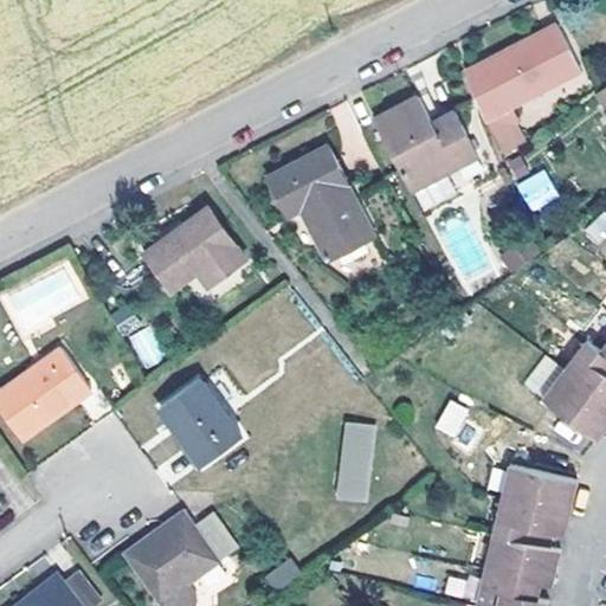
[(559,24),(483,64),(503,110),(508,109),(582,70),(559,24)]
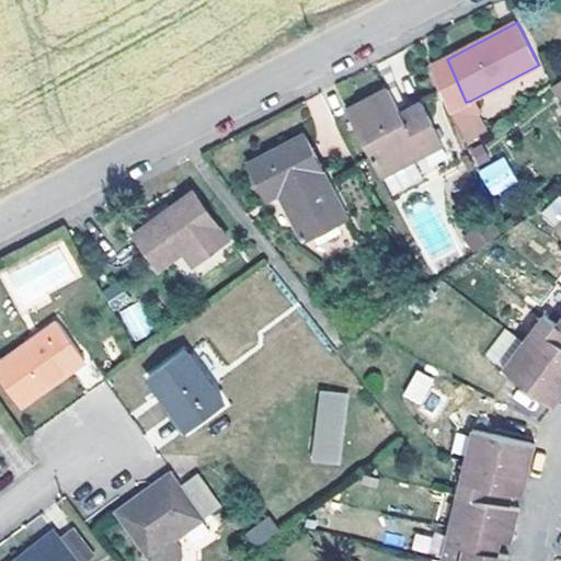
[(433,66),(451,111),(466,102),(447,59),(433,66)]
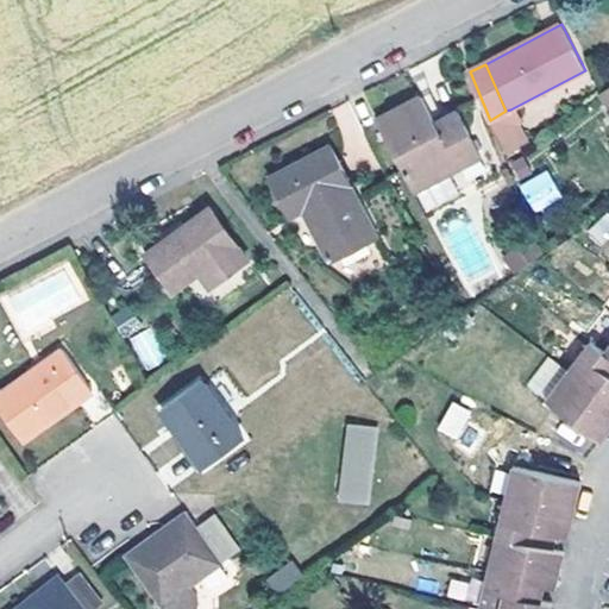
[(449,173),(482,155),(483,154),(460,111),(437,124),(424,96),(377,119),(414,190),(418,188),(449,173)]
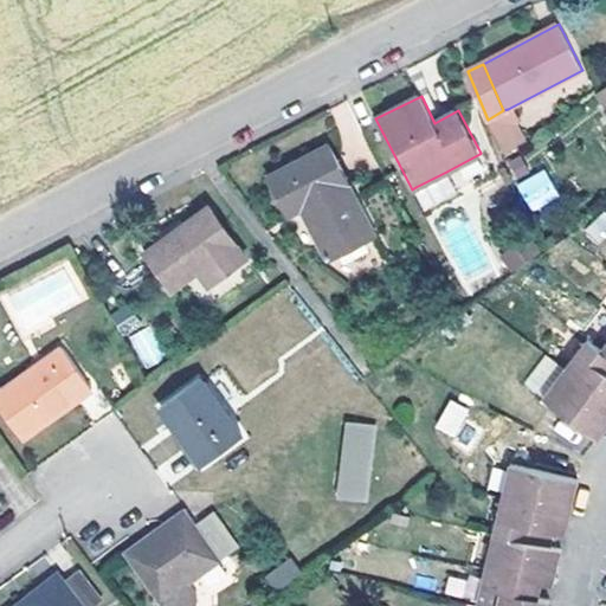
[(488,120),(500,147),(520,136),(508,109),(503,110),(488,120)]
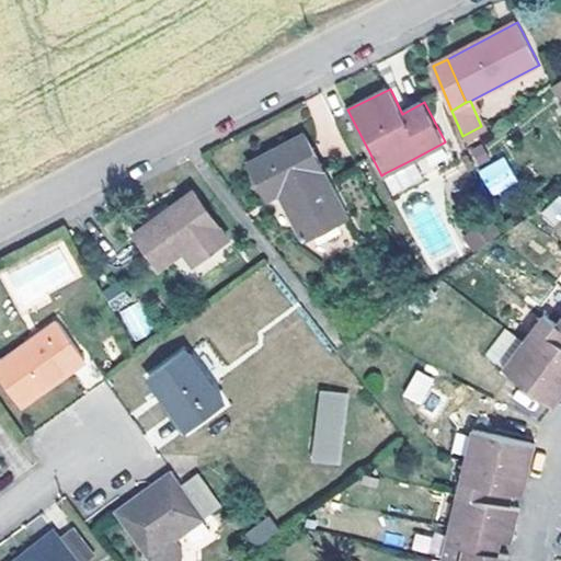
[(305,133),(250,161),(270,199),(279,194),(286,191),(293,204),(287,206),(306,240),(348,218),(305,133)]
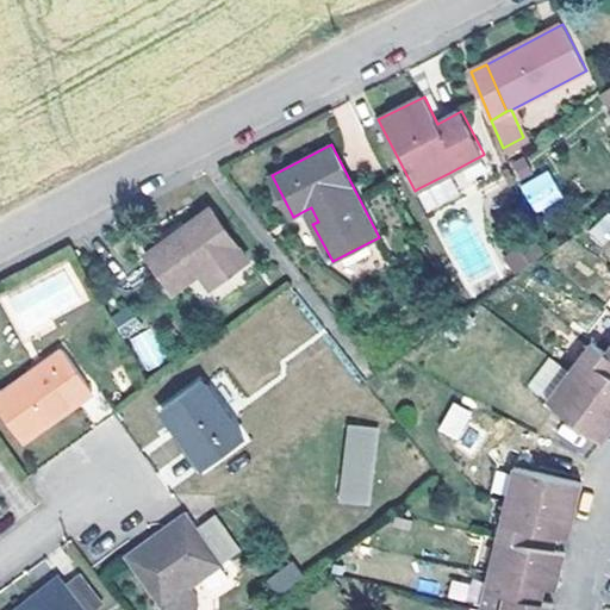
[(531,212),(562,199),(549,170),(520,182),(531,212)]
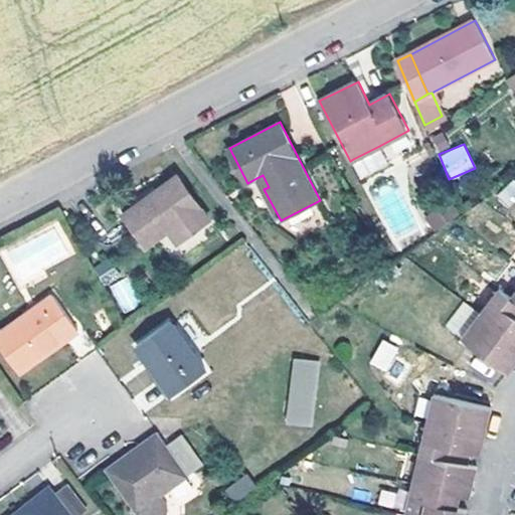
[(379,146),(353,159),(362,175),(387,162),(379,146)]
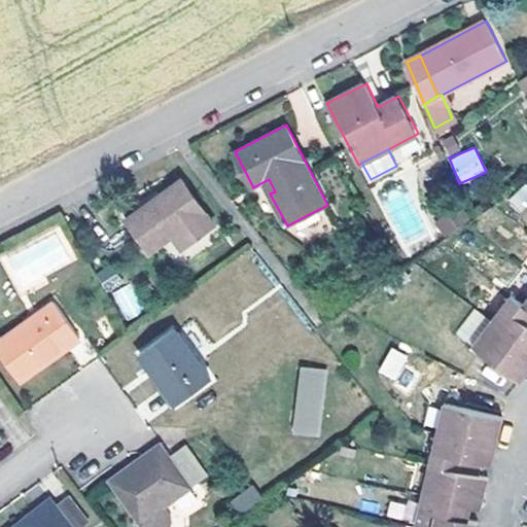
[(262,182),(270,194),(275,191),(269,179),(262,182)]
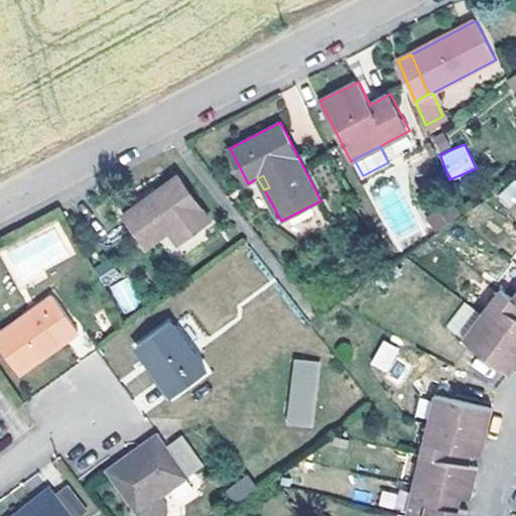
[(178,177),(125,216),(146,247),(171,229),(181,244),(212,222),(178,177)]
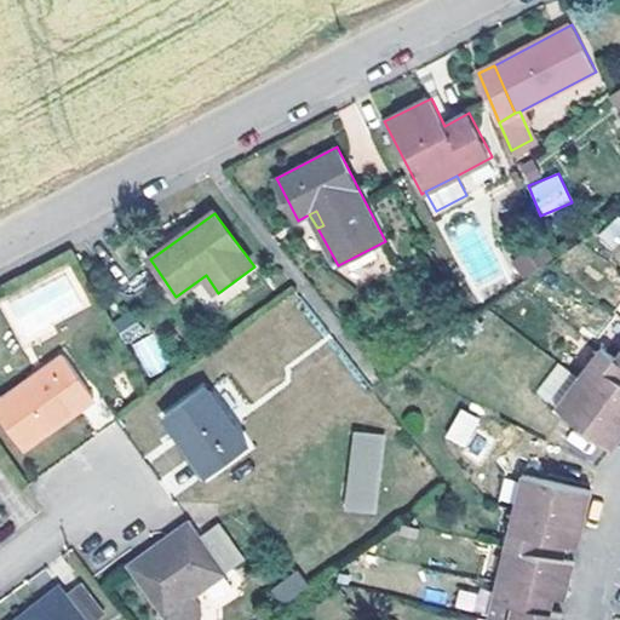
[(610,251),(619,242),(619,216),(619,214),(596,235),(610,251)]
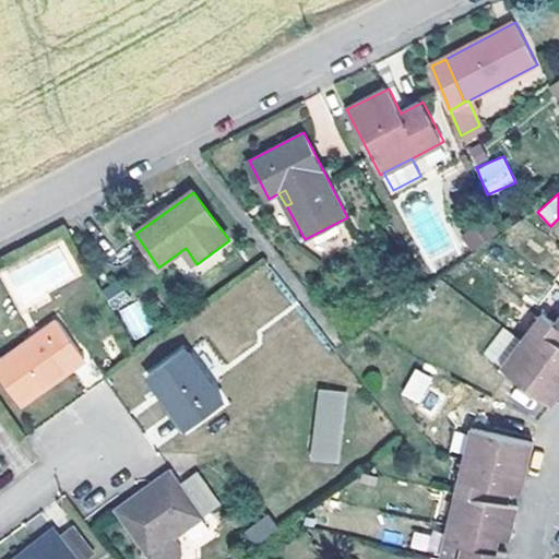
[(120,284),(108,294),(118,309),(131,299),(120,284)]
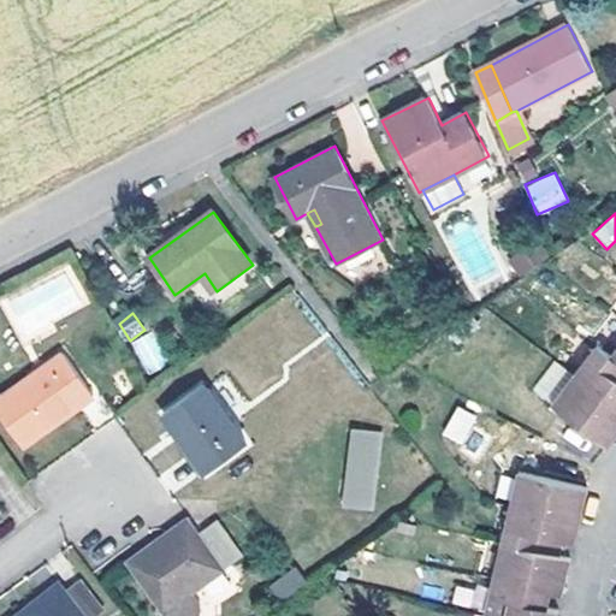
[(146,374),(167,365),(153,330),(130,341),(146,374)]
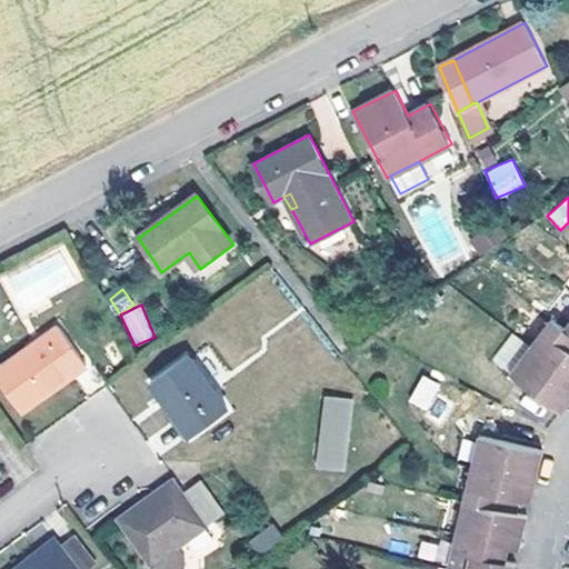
[(568,323),(565,330),(551,319),(529,350),(511,373),(563,412),(568,405),(568,323)]
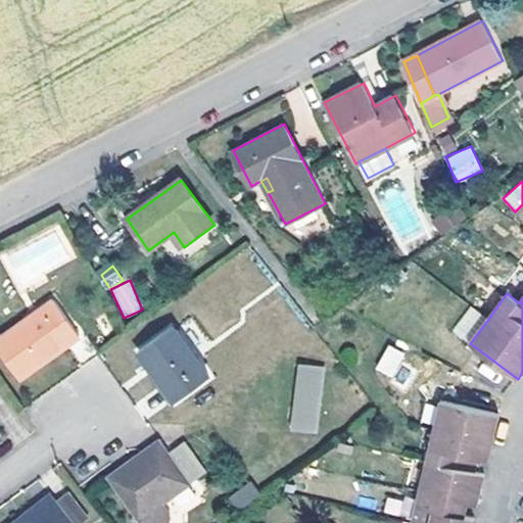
[(55,299),(0,338),(0,350),(19,379),(81,336),(55,299)]
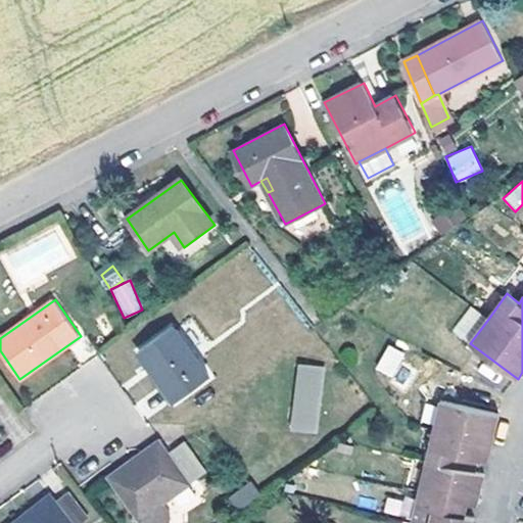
[(174,326),(140,350),(177,401),(210,378),(174,326)]
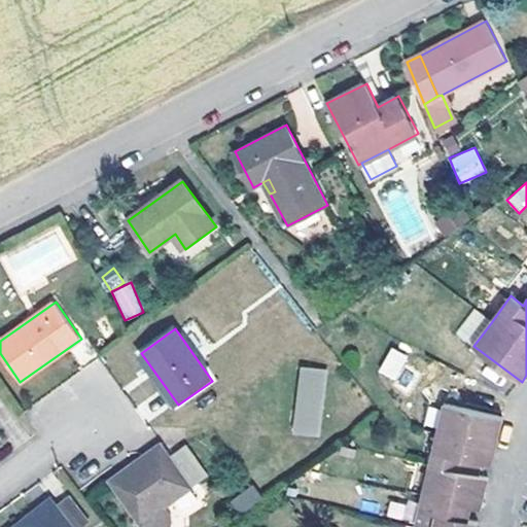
[(390,347),(377,372),(394,381),(408,356),(390,347)]
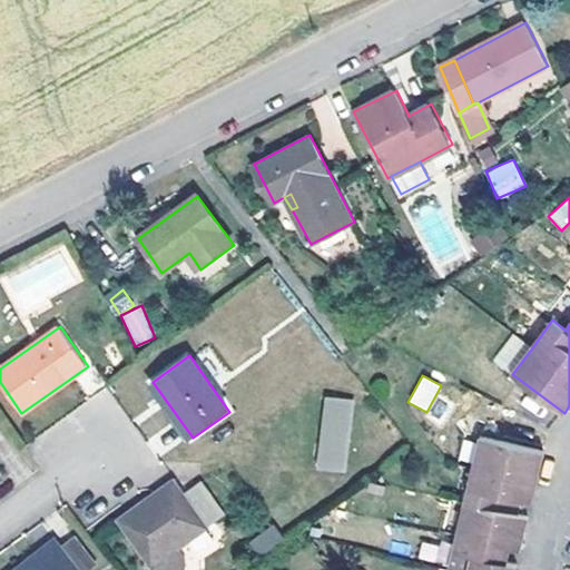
[(354,401),(328,396),(318,468),(345,471),(354,401)]
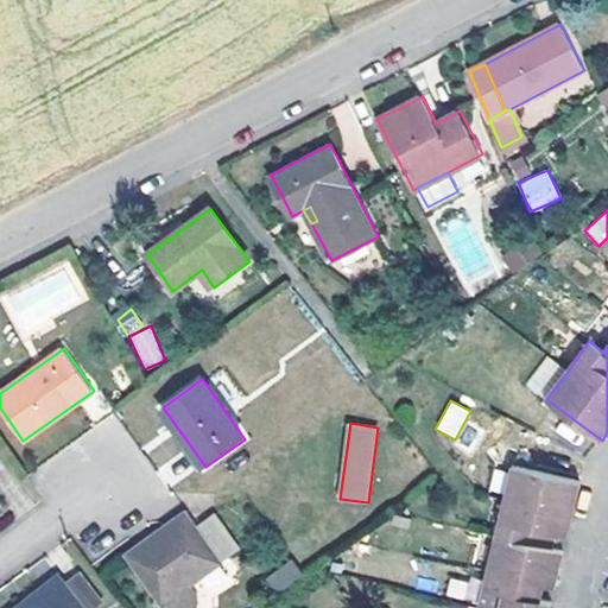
[(469,450),(481,432),(467,423),(455,442),(469,450)]
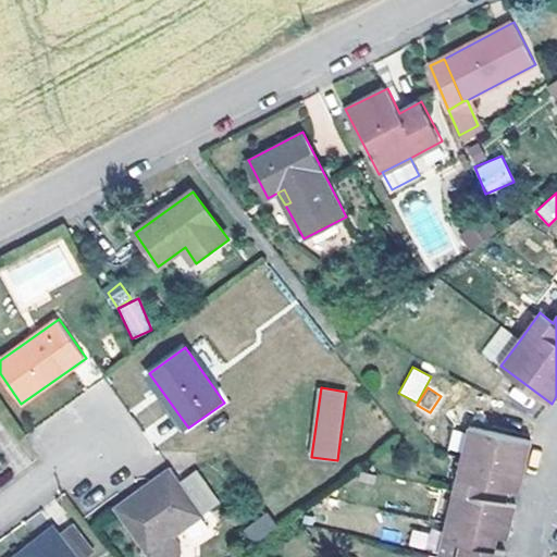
[(505,556),(507,552),(496,549),(498,536),(508,540),(512,521),(517,506),(506,502),(510,490),(520,492),(530,455),(520,452),(521,438),(470,425),(461,458),(454,490),(448,523),(440,556),(441,556),(505,556)]
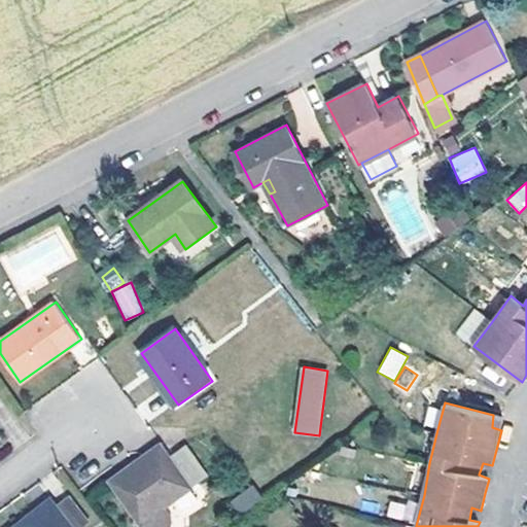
[(504,417),(493,415),(492,427),(501,430),(504,417)]
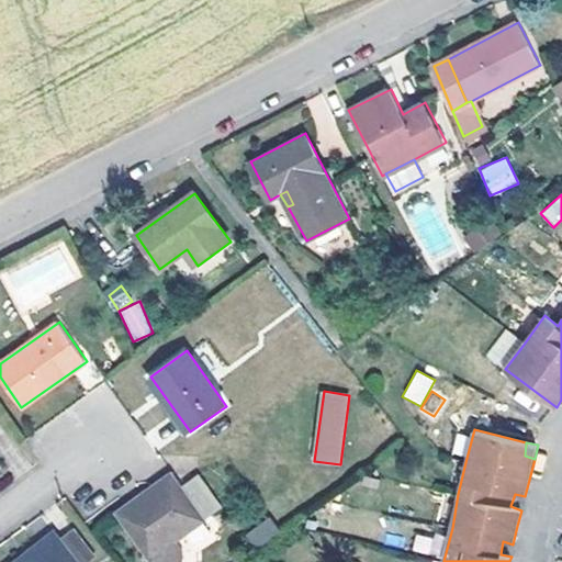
[(182,487),(173,474),(117,513),(152,558),(155,561),(182,561),(182,549),(176,541),(188,532),(195,544),(214,532),(205,519),(182,487)]
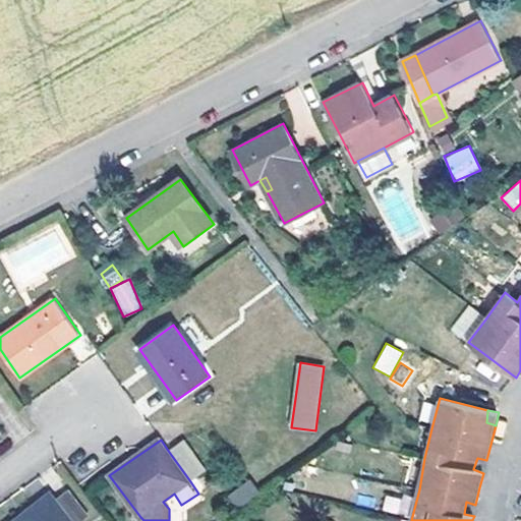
[(185,440),(169,452),(190,481),(208,468),(185,440)]
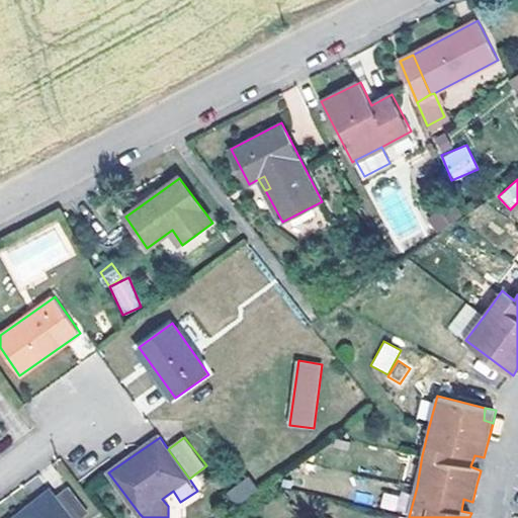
[(251,477),(231,492),(243,509),(263,494),(251,477)]
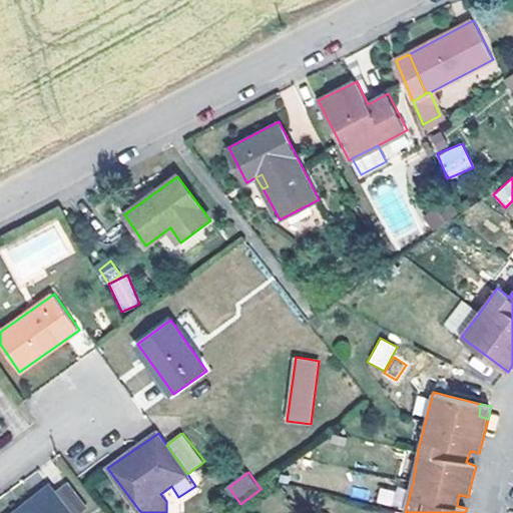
[(67,483),(55,492),(72,512),(78,512),(86,507),(67,483)]
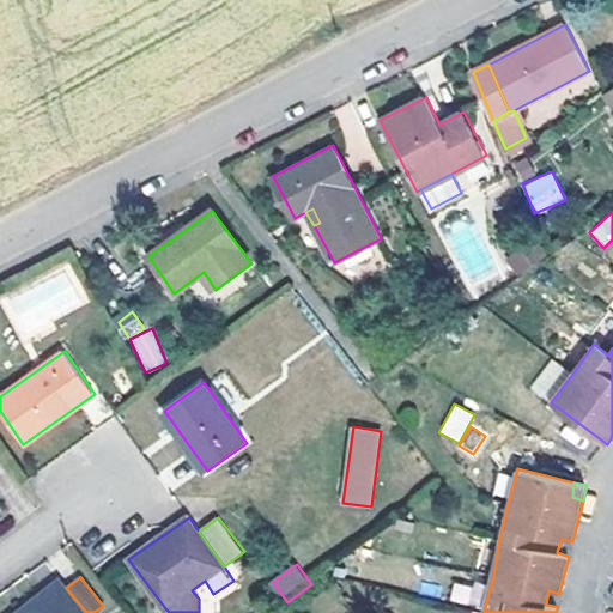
[(86,612),(66,588),(59,581),(18,612),(86,612)]
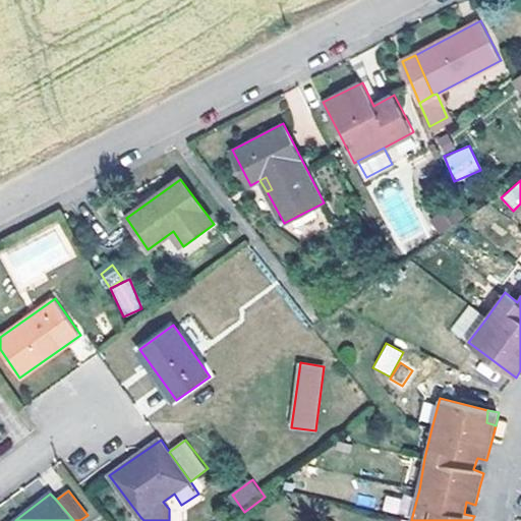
[(408,516),(412,499),(385,494),(382,510),(408,516)]
